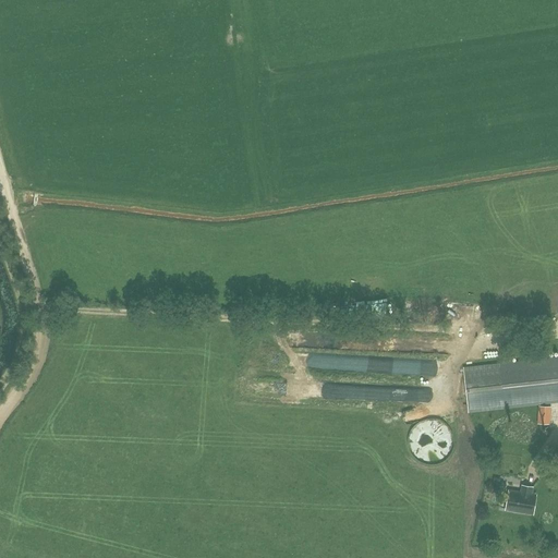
[(481,316),(480,306),(465,308),(466,318),(481,316)]
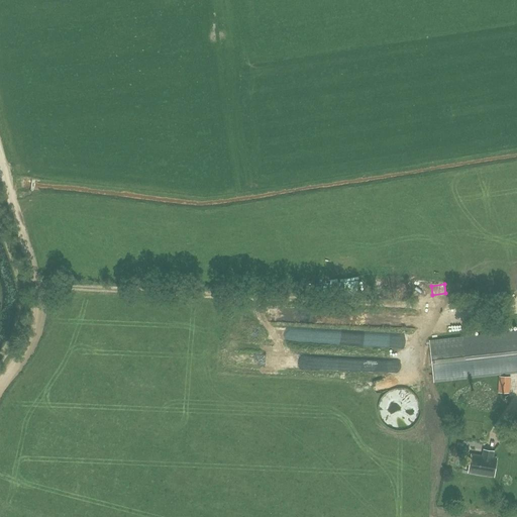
[(398,316),(379,316),(379,327),(398,327),(398,316)]
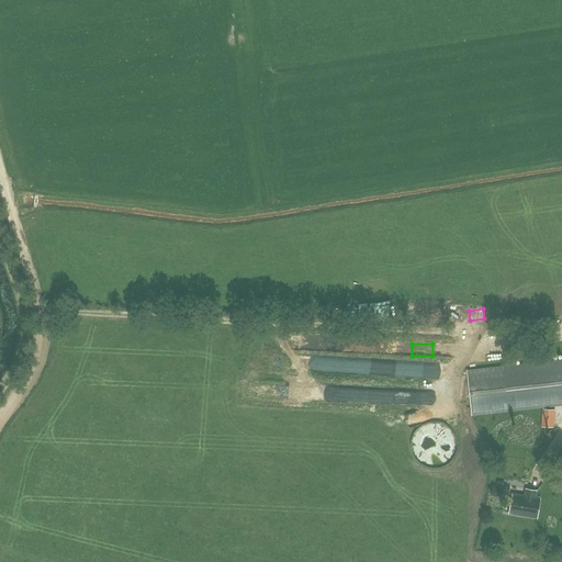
[(496,348),(483,349),(485,366),(497,364),(496,348)]
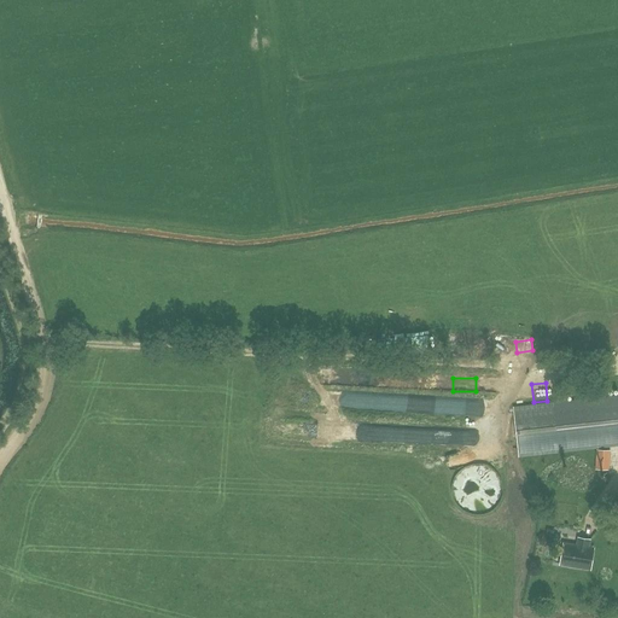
[(559,453),(617,447),(617,395),(554,403),(512,408),(518,458),(559,453)]
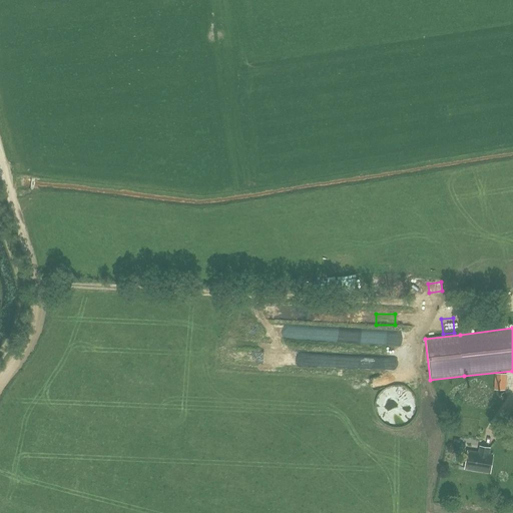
[(505,390),(506,375),(496,375),(495,390),(505,390)]
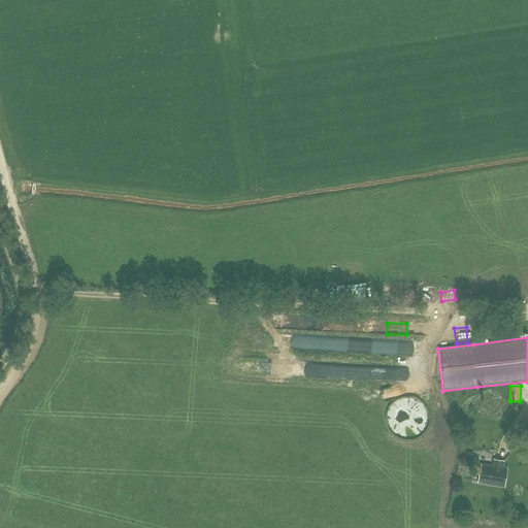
[(504,487),(506,469),(502,468),(503,462),(495,461),(494,467),(482,465),(480,483),(504,487)]
